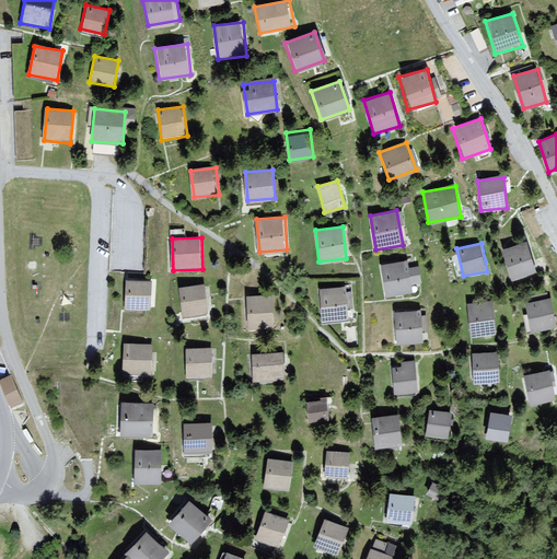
[(529,244),(501,251),(508,279),(535,272),(529,244)]
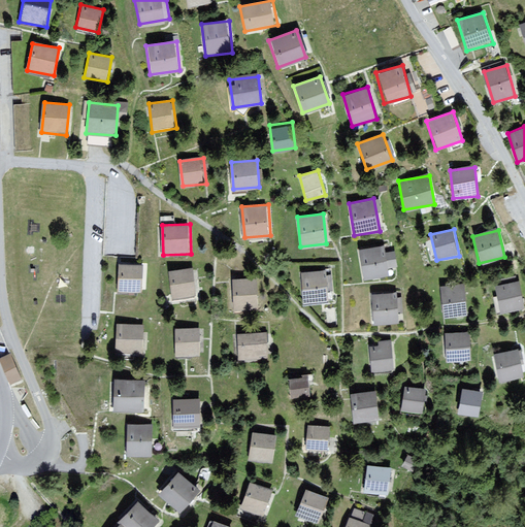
[(385,245),(359,251),(364,280),(390,274),(385,245)]
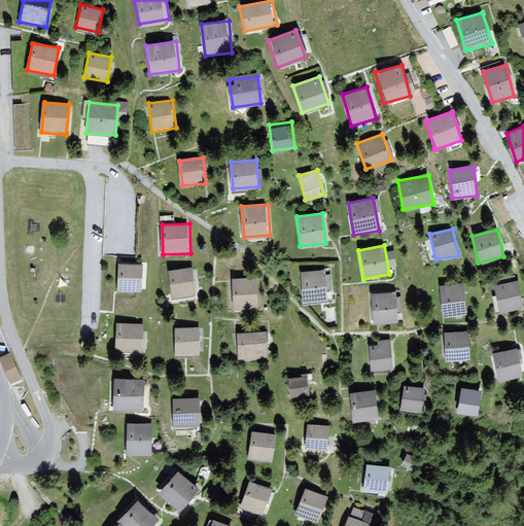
[(144,264),(118,264),(118,289),(144,289),(144,264)]
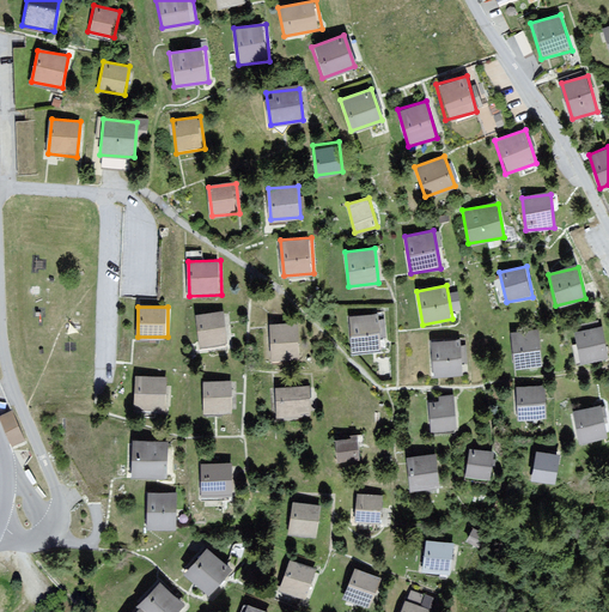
[(226,311),(198,314),(199,344),(227,343),(226,311)]
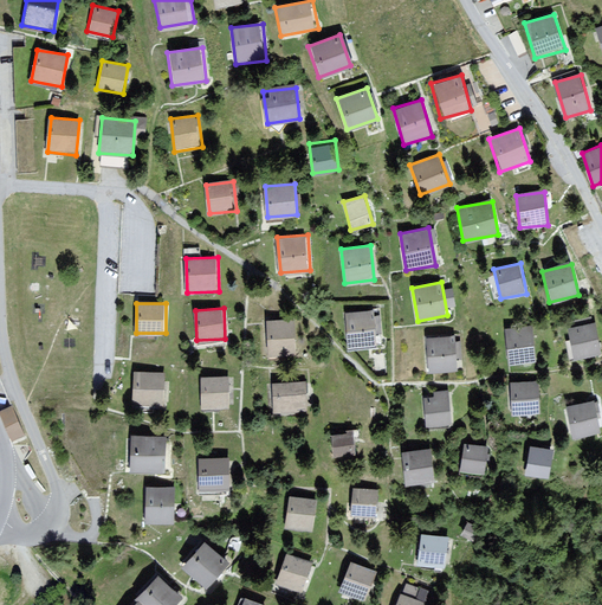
[(375,309),(343,311),(347,348),(377,346),(375,309)]
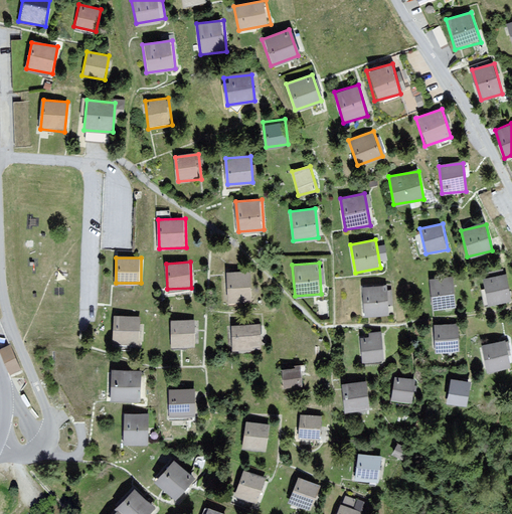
[(249,272),(226,273),(228,304),(251,303),(249,272)]
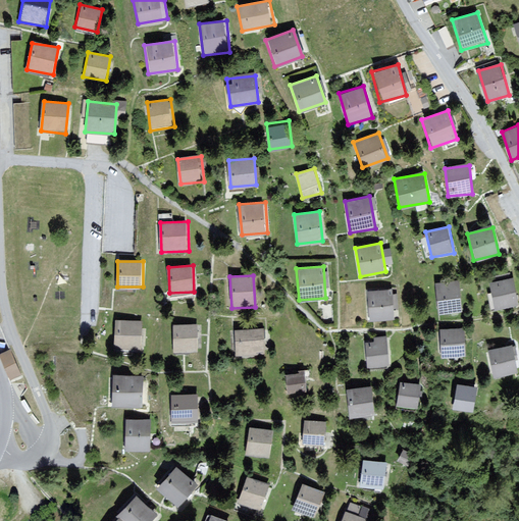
[(515,277),(489,280),(494,307),(518,303),(518,297),(515,277)]
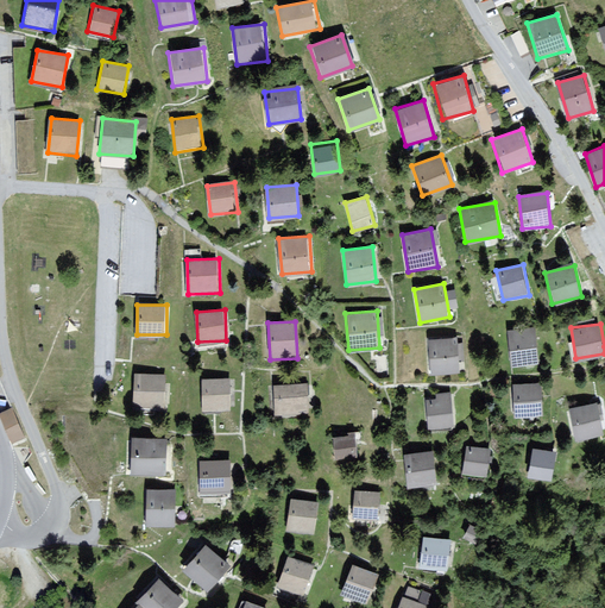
[(539,330),(509,331),(511,365),(540,364),(539,330)]
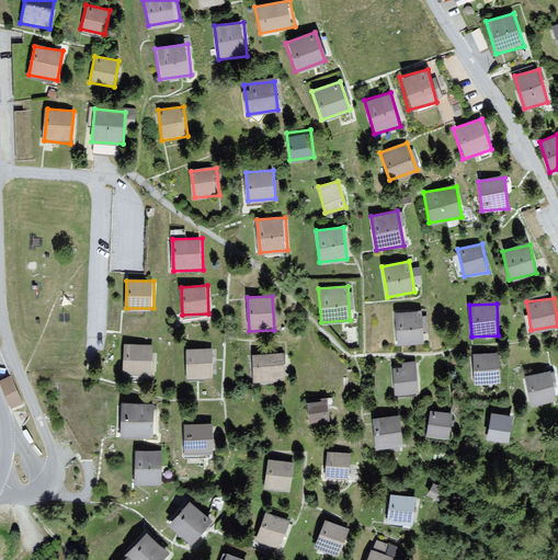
[(423,311),(396,313),(398,344),(425,342),(423,311)]
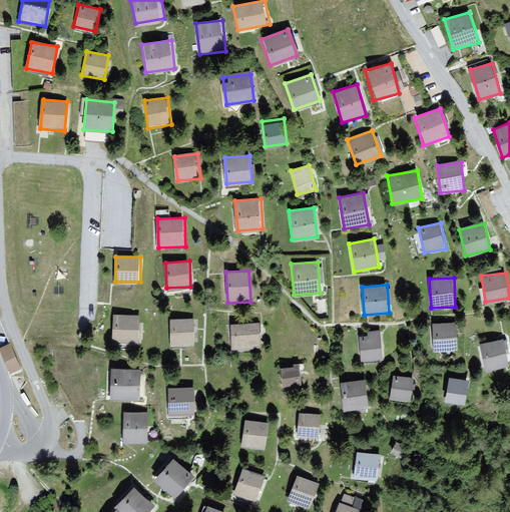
[(140,316),(113,316),(113,342),(140,342),(140,316)]
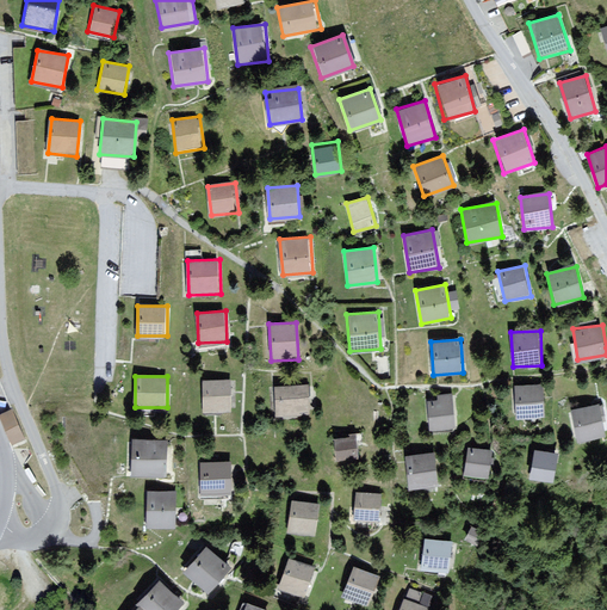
[(231,381),(203,381),(203,410),(231,410),(231,381)]
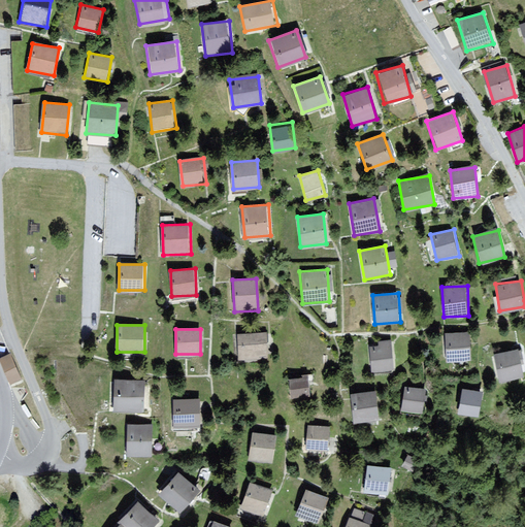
[(470,331),(445,334),(448,362),(472,360),(470,331)]
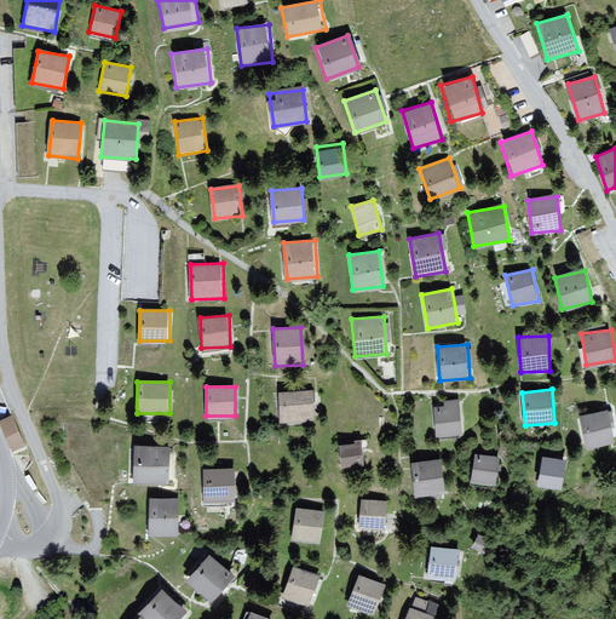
[(311,390),(278,393),(280,420),(312,419),(311,390)]
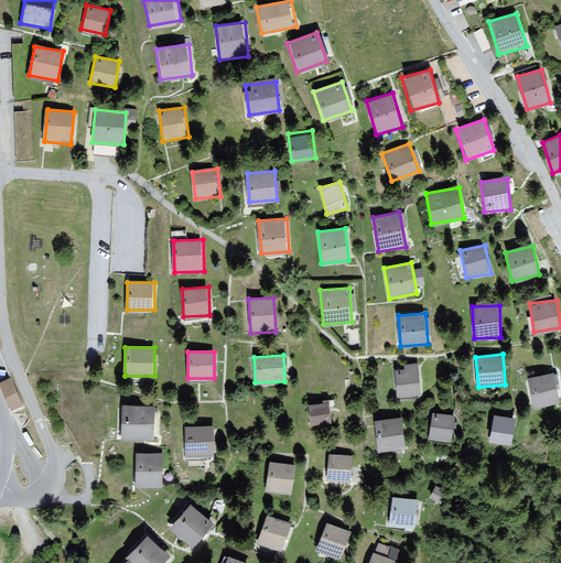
[(421,365),(396,366),(398,397),(422,396),(421,365)]
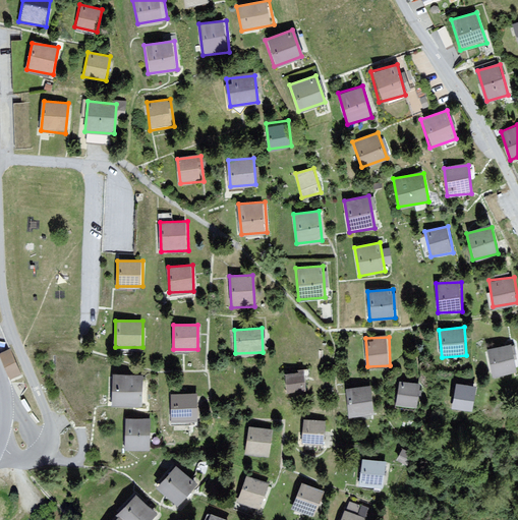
[(513,344),(487,350),(494,376),(517,369),(517,361),(513,344)]
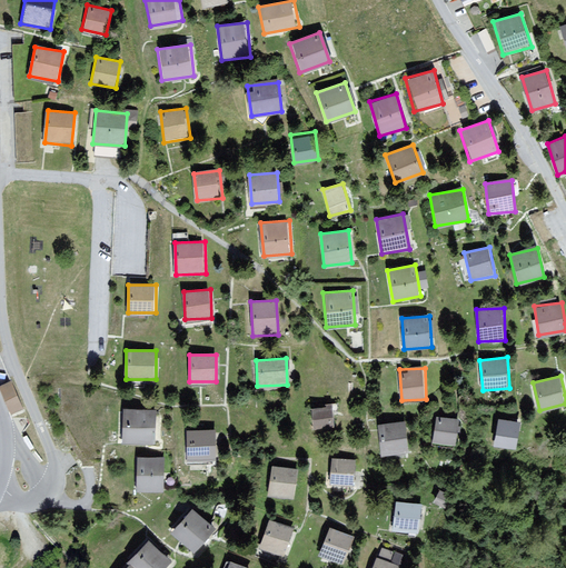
[(13,380),(2,386),(15,412),(26,407),(13,380)]
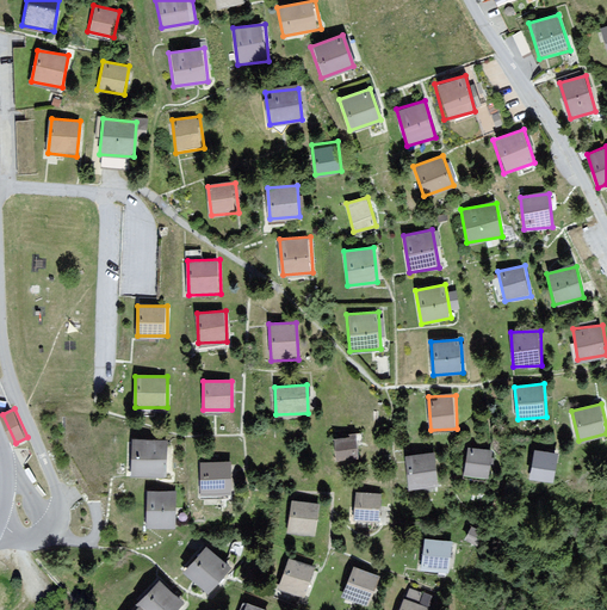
[(355,437),(334,437),(335,458),(357,457),(355,437)]
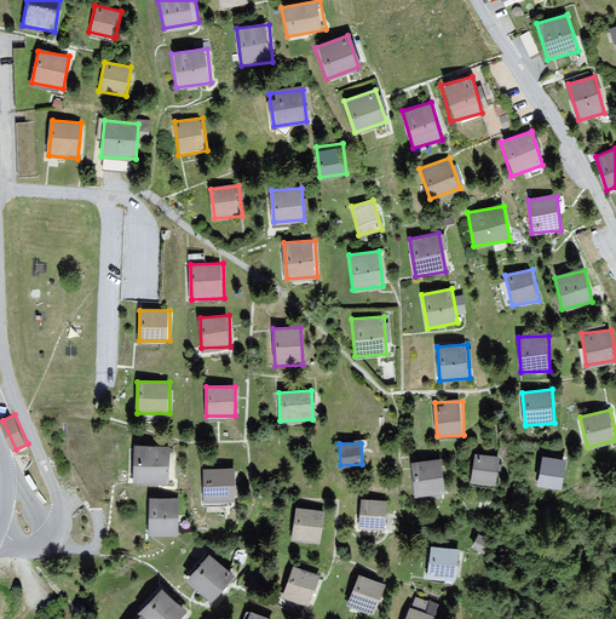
[(171,448),(134,447),(133,481),(170,482),(171,448)]
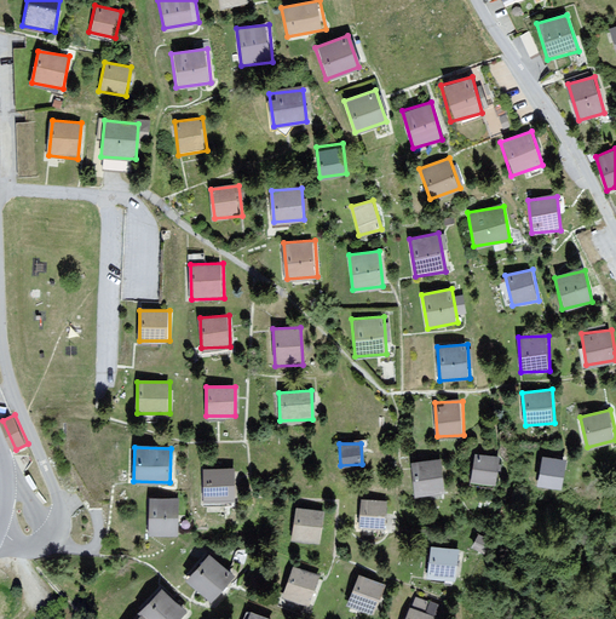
[(500,457),(476,454),(473,482),(498,485),(500,457)]
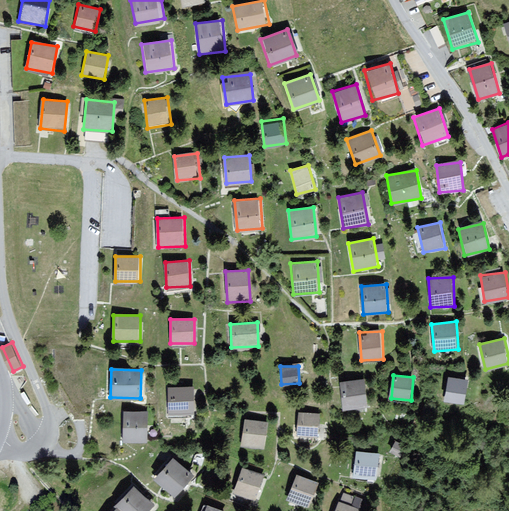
[(471,380),(452,376),(447,399),(467,403),(471,380)]
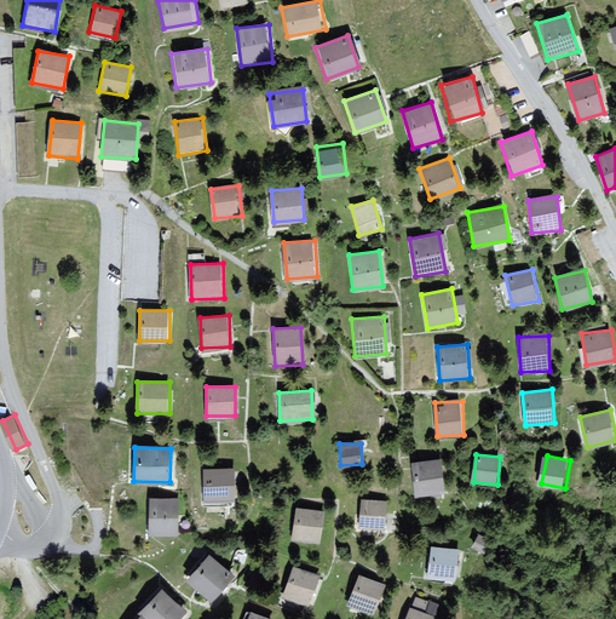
[(442,460),(410,462),(412,494),(443,493),(442,460)]
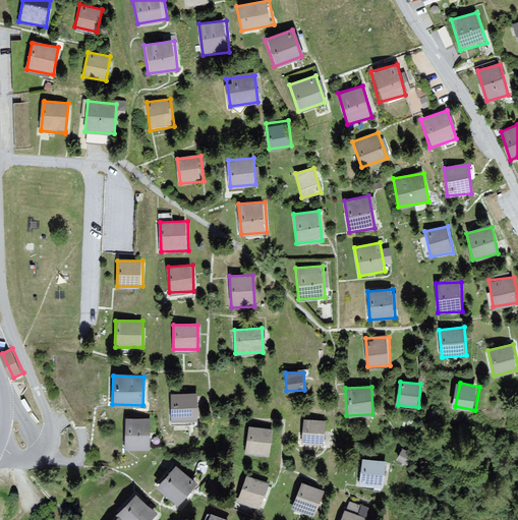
[(197,394),(172,394),(171,419),(196,419),(197,394)]
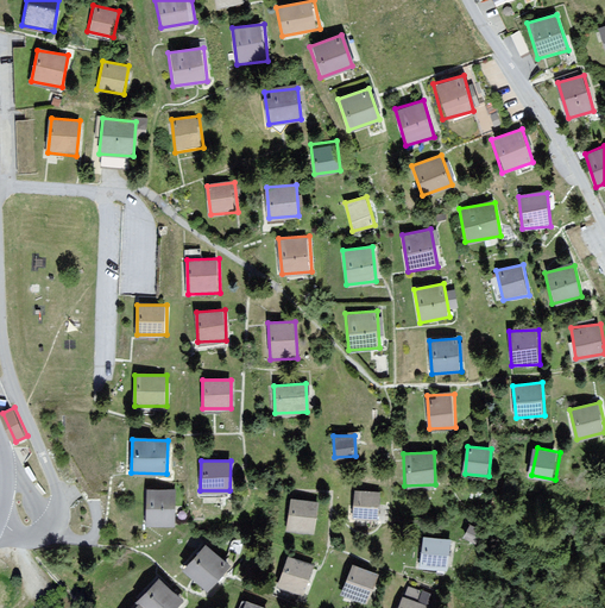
[(178,490),(146,490),(146,525),(178,525),(178,490)]
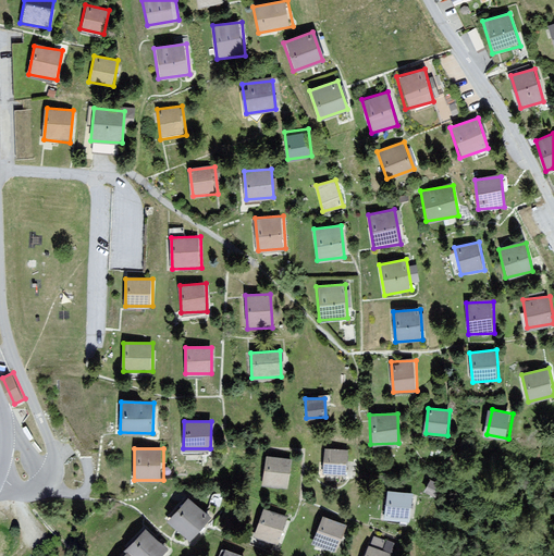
[(325,449),(323,472),(348,474),(351,452),(325,449)]
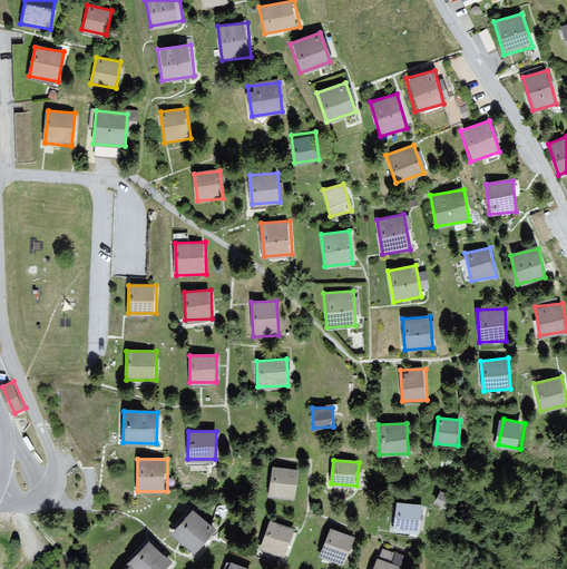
[(301,471),(277,467),(271,496),(294,500),(301,471)]
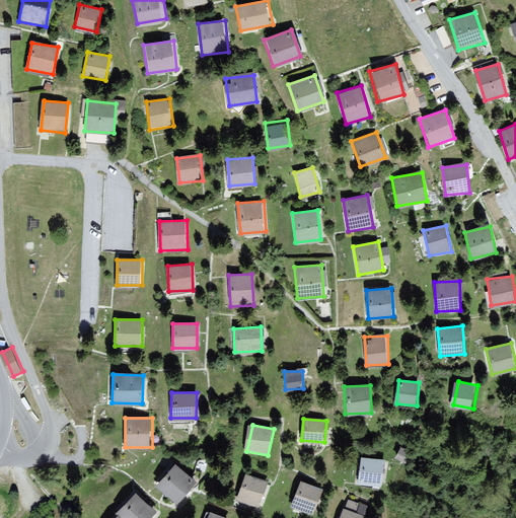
[(363,458),(359,483),(383,486),(386,462),(363,458)]
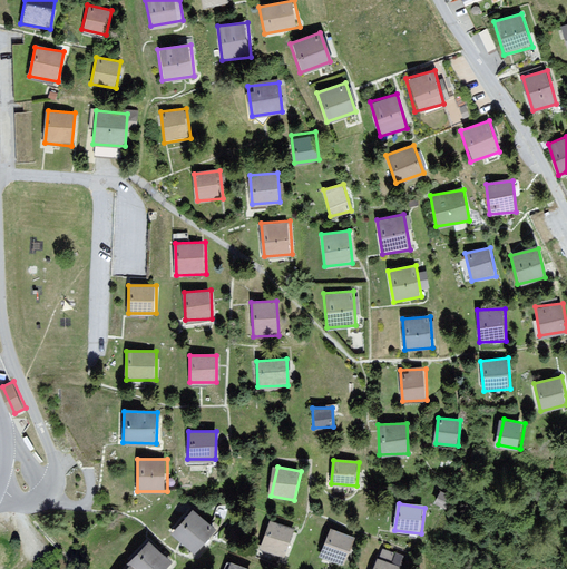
[(192,510),(172,532),(195,552),(215,529),(192,510)]
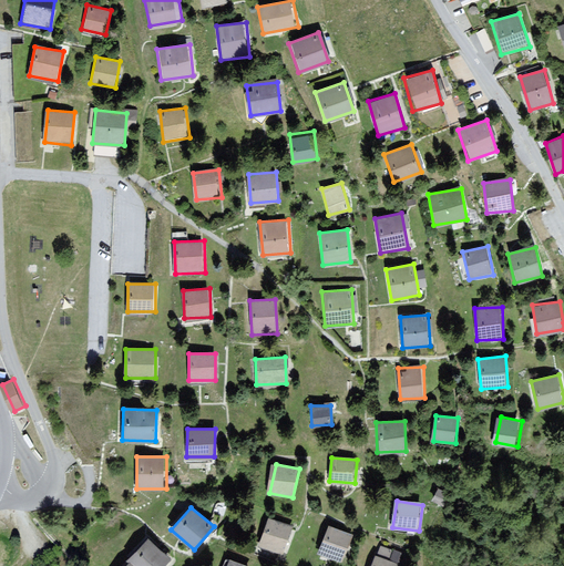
[(270,518),(260,545),(283,553),(293,526),(270,518)]
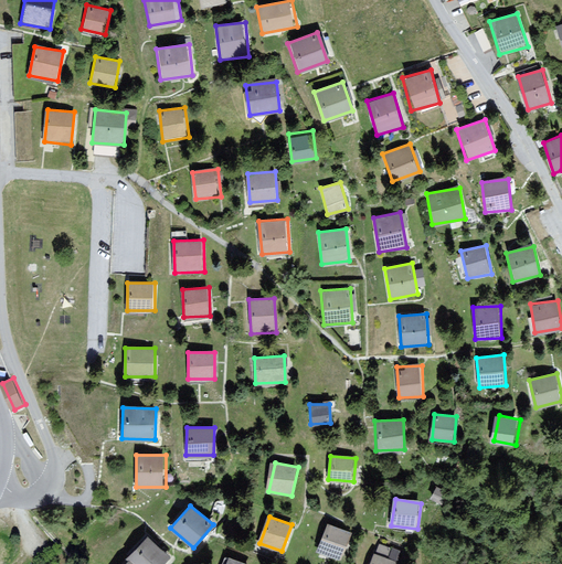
[(329,524),(319,550),(342,559),(352,533),(329,524)]
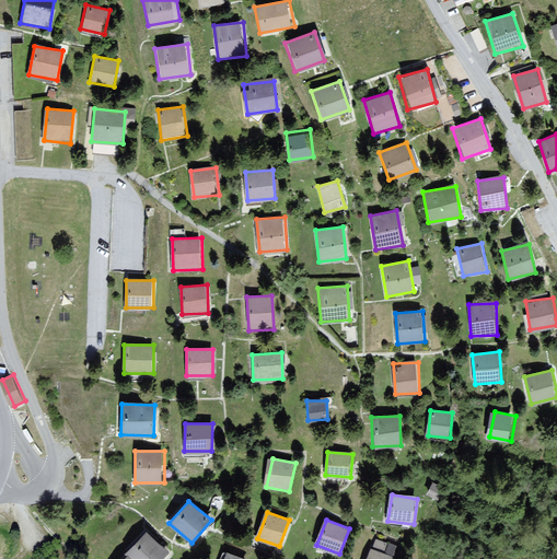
[(160,558),(166,552),(142,533),(126,554),(132,558),(160,558)]
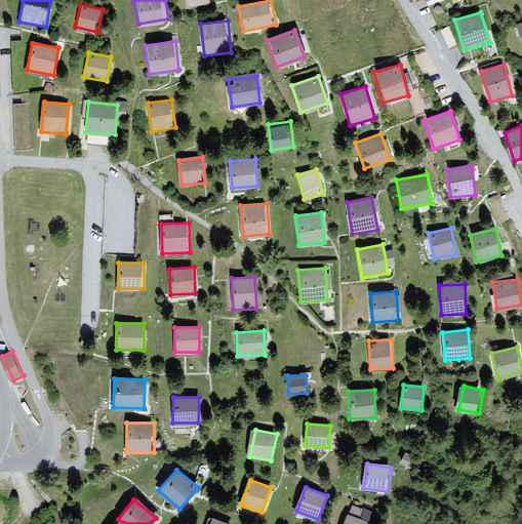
[(351,514),(346,523),(371,523),(372,522),(351,514)]
